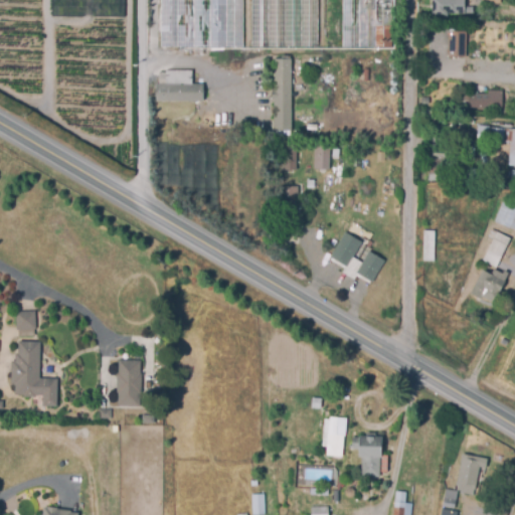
[(160,46),(159,0),(242,0),(242,46),(160,46)]
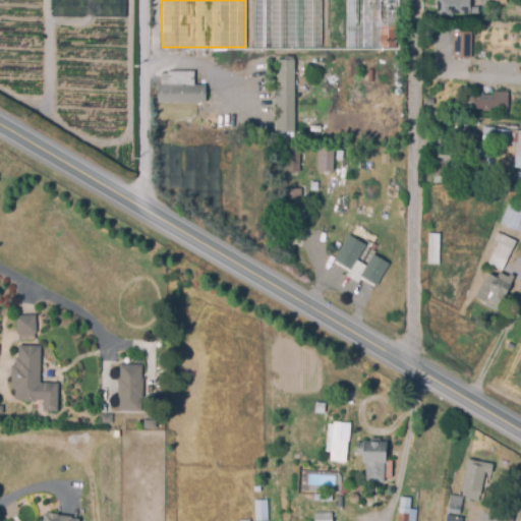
[(253,50),(252,0),(321,0),(322,49),(253,50)]
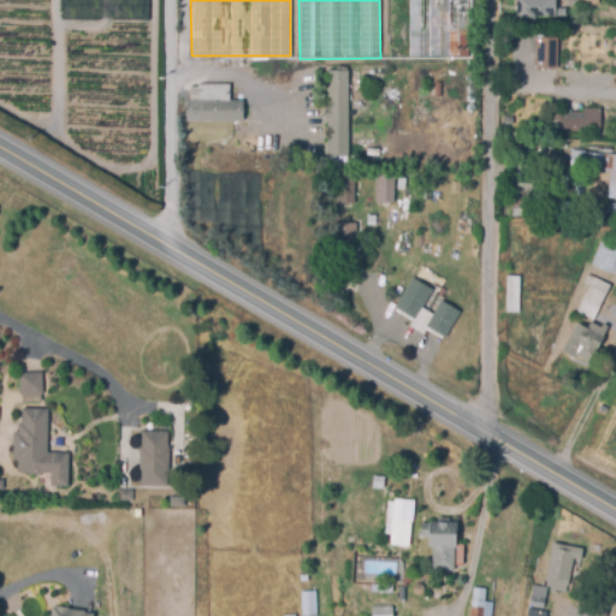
[(410,60),(409,0),(471,0),(471,59),(410,60)]
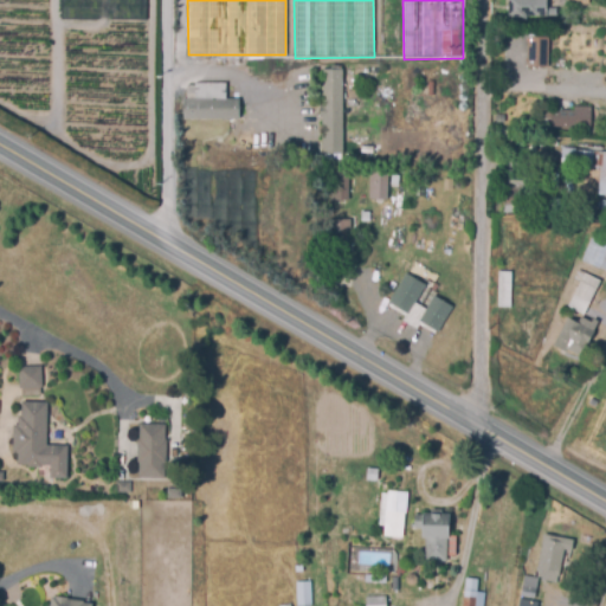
[(510,19),(510,0),(548,0),(548,19),(510,19)]
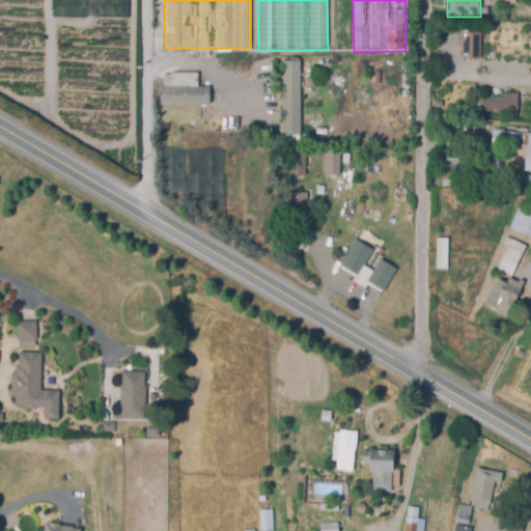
[(464,60),(464,34),(481,34),(481,60),(464,60)]
